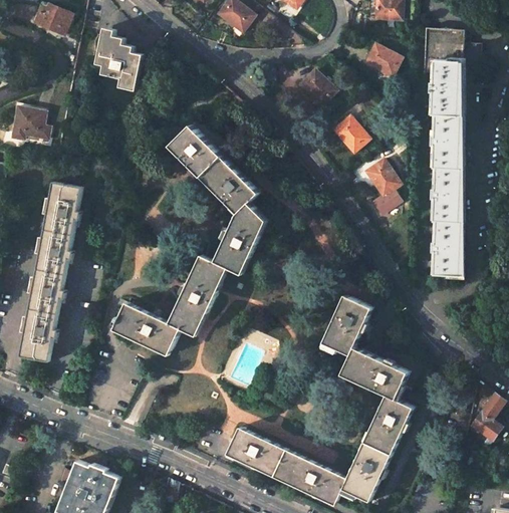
[(252,16),(232,0),(226,0),(217,12),(215,14),(227,23),(228,21),(241,31),(252,16)]
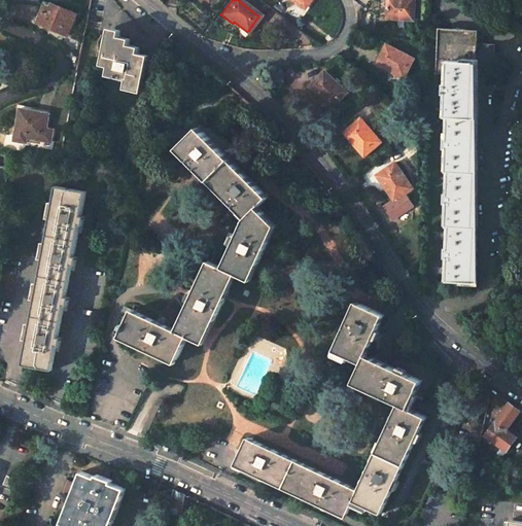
[(409,18),(410,0),(382,0),(382,16),(399,18),(399,20),(409,21),(409,18)]
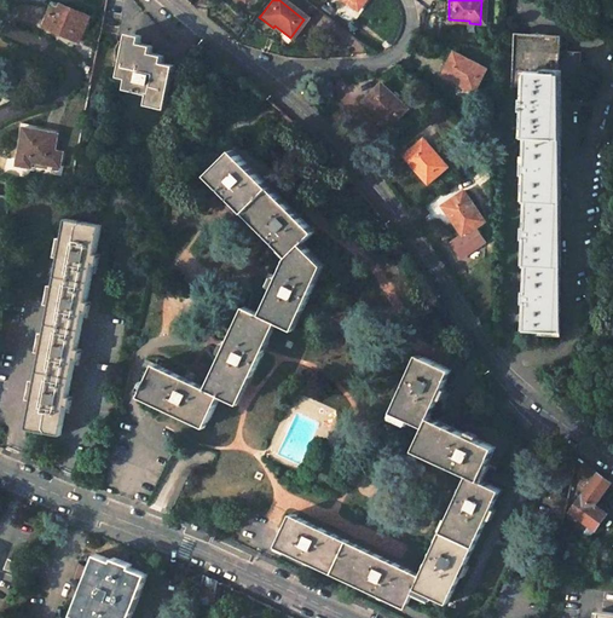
[(62,13),(48,6),(39,28),(69,41),(74,42),(85,18),(64,9),(62,13)]
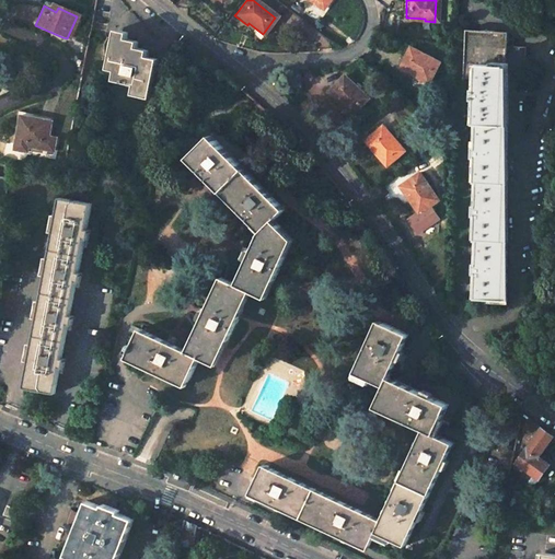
[(475,32),(461,31),(459,79),(480,80),(480,66),(501,67),(503,47),(504,33),(475,32)]
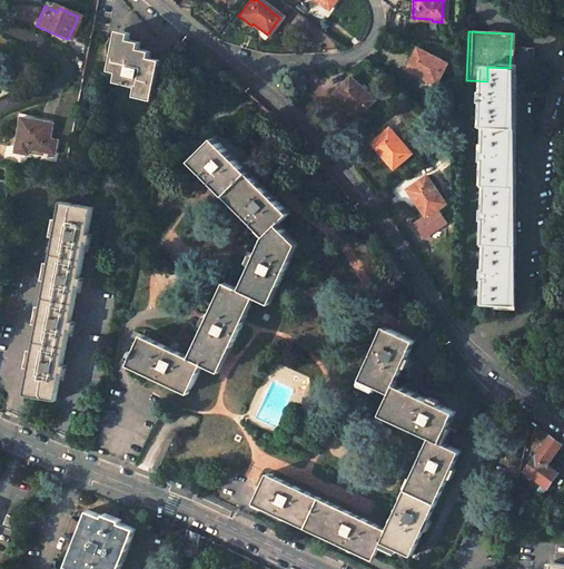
[(125,39),(112,37),(104,71),(112,74),(110,82),(127,87),(131,88),(129,97),(147,101),(155,66),(144,64),(145,57),(132,55),(135,48),(122,46),(125,39)]
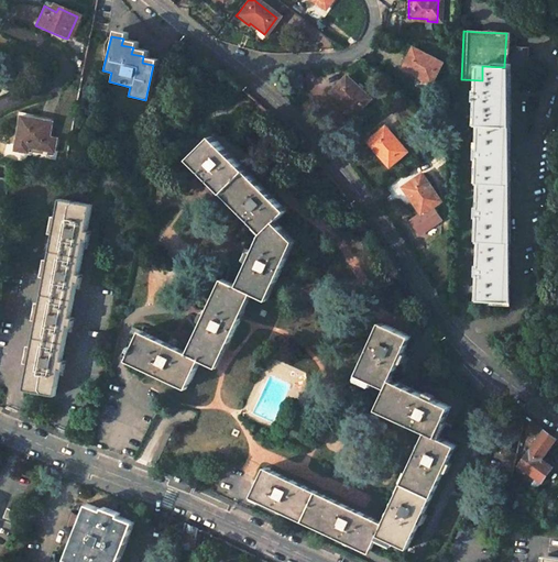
[(524,48),(505,47),(504,67),(503,81),(523,83),(524,65),(524,48)]
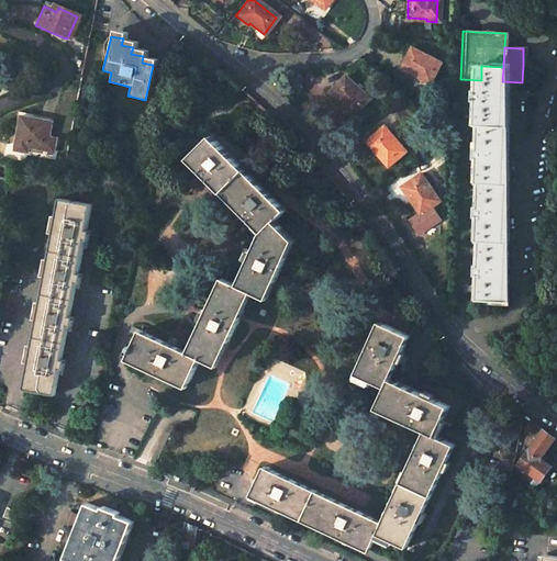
[(436,64),(408,48),(398,67),(413,75),(411,77),(425,85),(426,82),(436,64)]
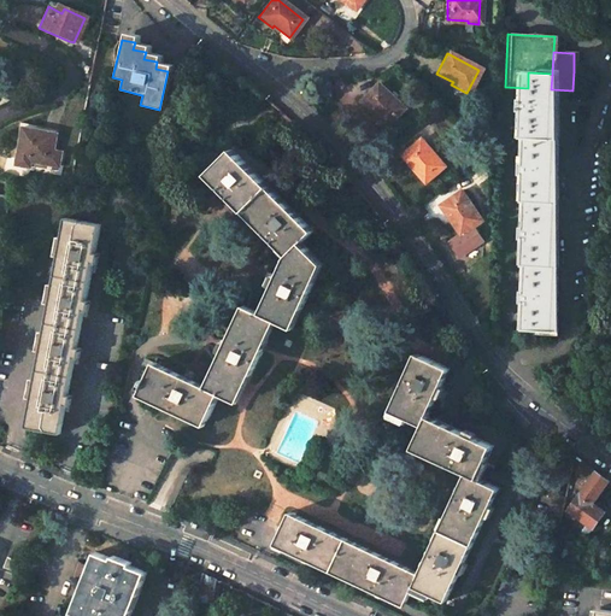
[(552,74),(528,72),(528,88),(524,136),(548,138),(550,115),(551,89),(552,74)]
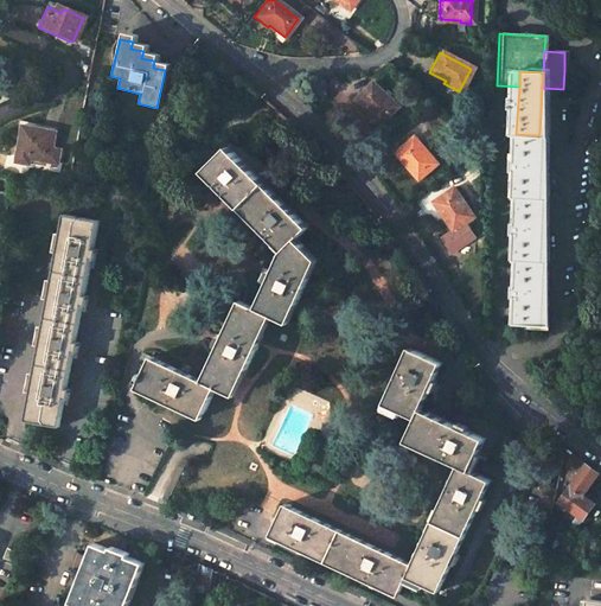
[(443,83),(441,82),(436,91),(454,101),(456,95),(459,91),(443,83)]
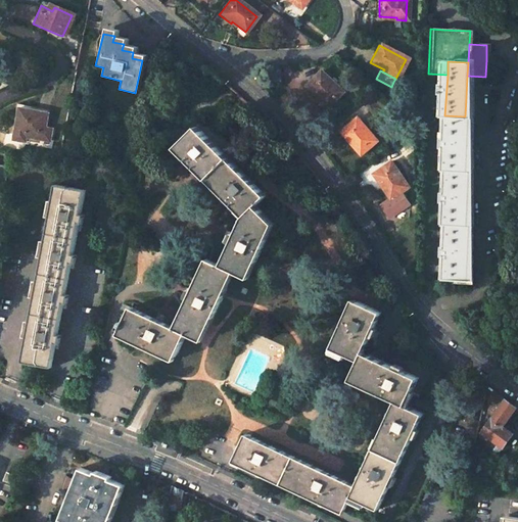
[(339,92),(318,72),(304,86),(316,96),(314,98),(324,108),(326,106),(339,92)]
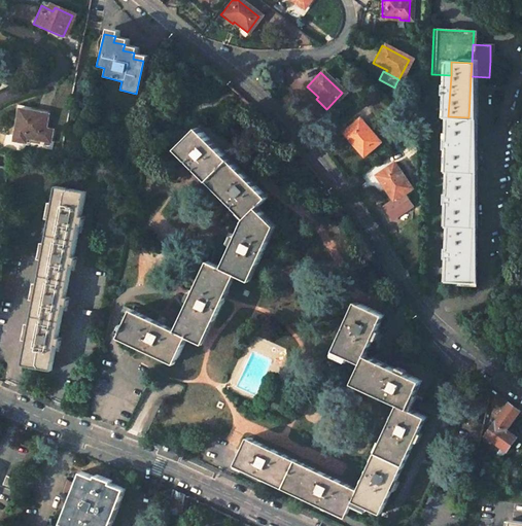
[(32,112),(14,109),(9,141),(22,143),(23,138),(46,142),(48,131),(46,131),(41,130),(44,114),(32,112)]
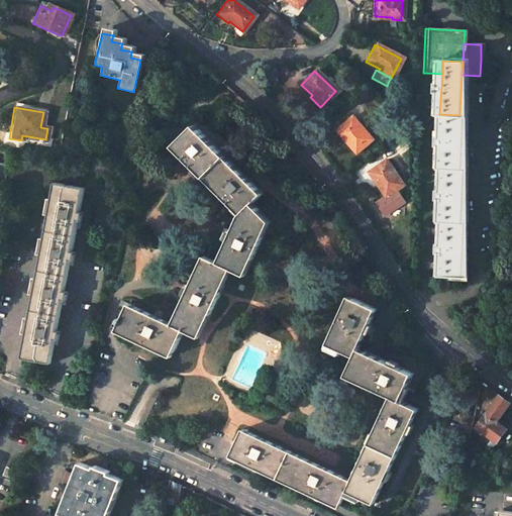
[(439,114),(437,114),(433,186),(435,186),(458,188),(459,156),(463,115),(459,115),(439,114)]
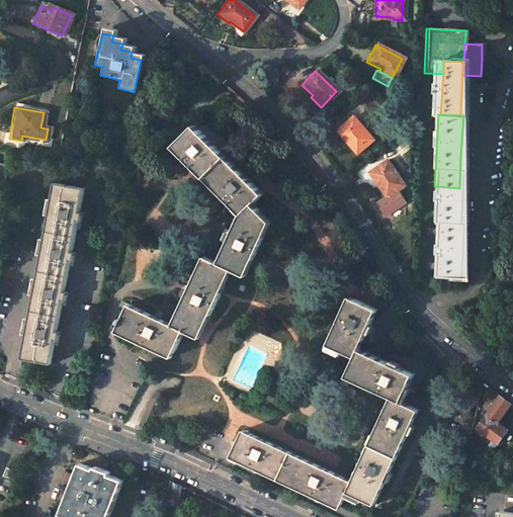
[(369,140),(350,117),(335,130),(345,142),(343,144),(353,154),(355,153),(369,140)]
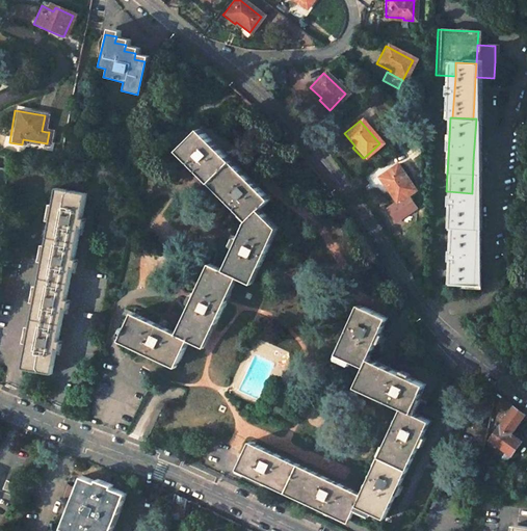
[(228,162),(196,130),(174,151),(189,167),(186,170),(195,180),(199,177),(206,184),(228,162)]
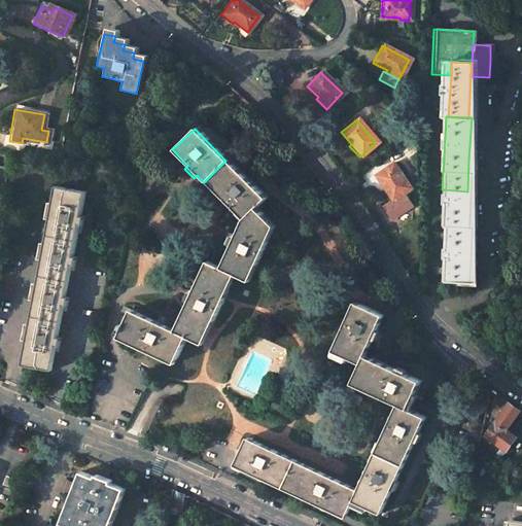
[(264,199),(225,161),(204,182),(225,204),(221,207),(231,216),(234,213),(241,219),(241,220),(253,208),(264,199)]
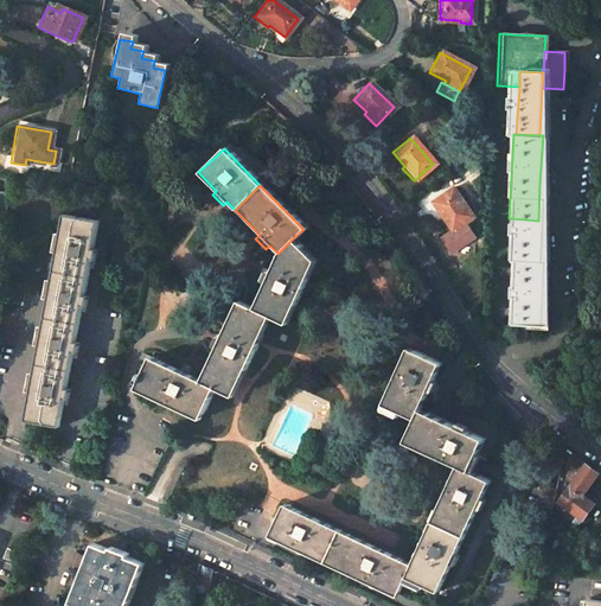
[(470,218),(449,189),(432,201),(441,216),(439,217),(448,231),(438,240),(447,254),(471,238),(461,224),(470,218)]
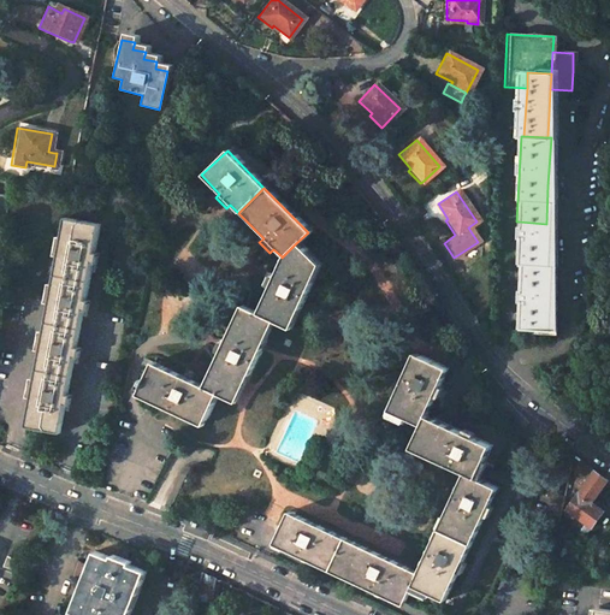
[(95,225),(61,218),(55,247),(49,277),(83,284),(86,273),(90,253),(95,225)]
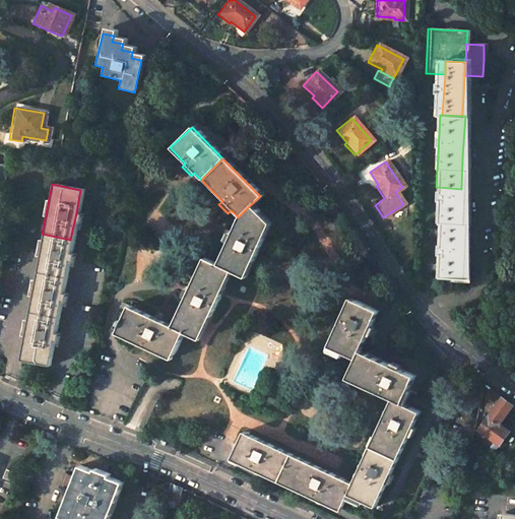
[(461,189),(438,187),(436,222),(439,222),(462,224),(462,207),(463,189),(461,189)]
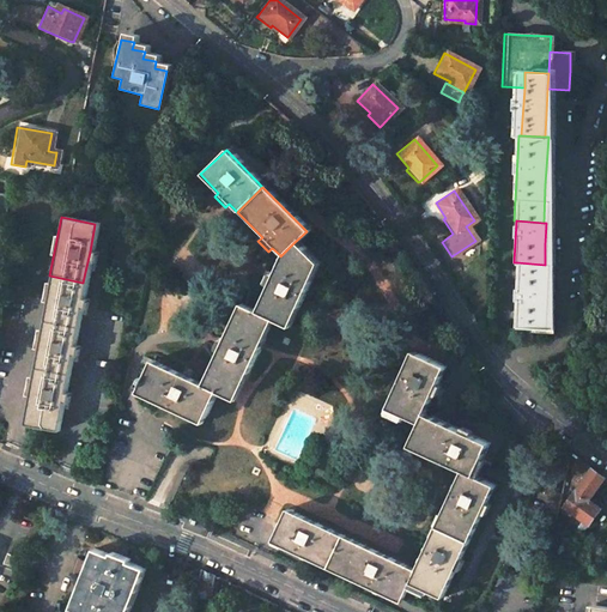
[(280,256),(280,255),(254,311),(269,320),(286,328),(316,264),(295,242),(280,256)]
